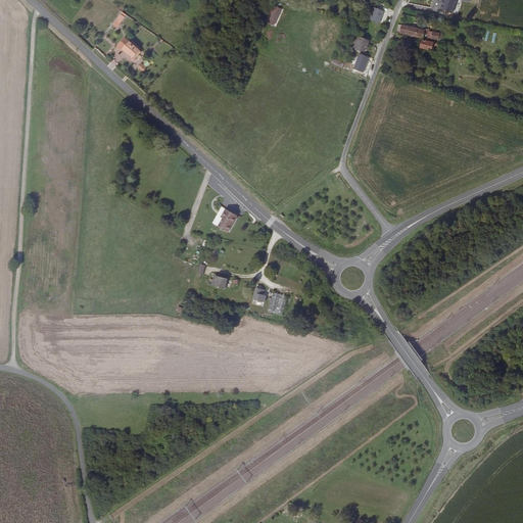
[(442,0),(440,9),(454,13),(457,0),(442,0)]
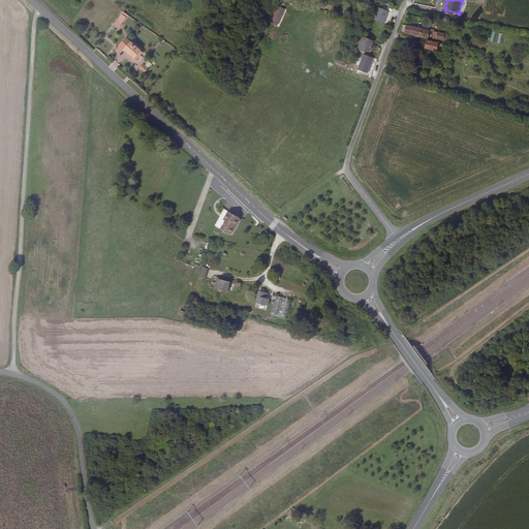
[(276,5),(269,23),(277,26),(285,8),(276,5)]
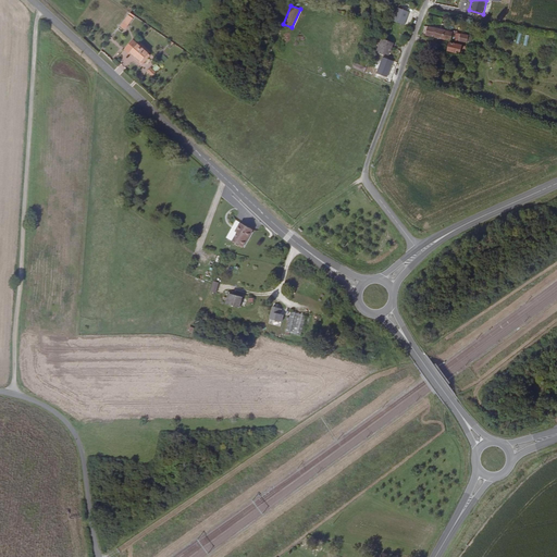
[(393,21),(404,25),(409,11),(398,7),(393,21)]
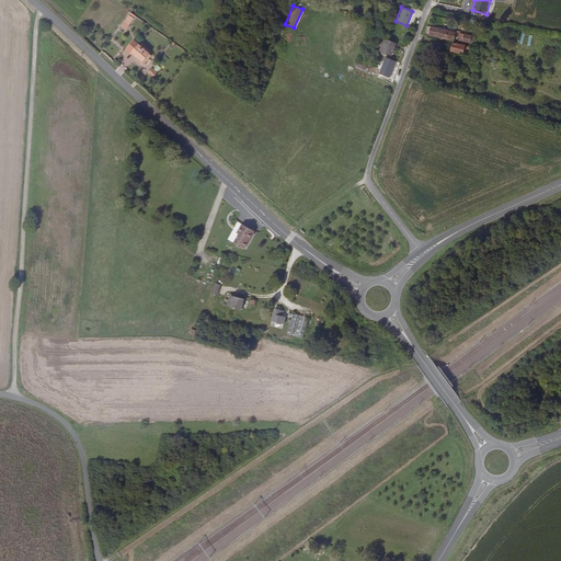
[(135,16),(132,14),(121,27),(124,30),(135,16)]
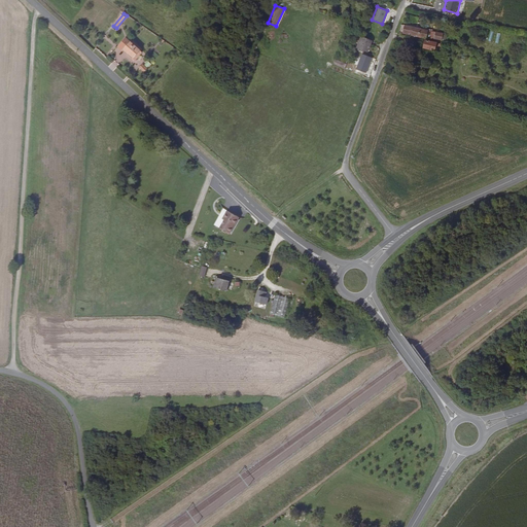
[(398,33),(402,34),(405,34),(419,37),(420,29),(408,27),(408,25),(401,24),(398,33)]
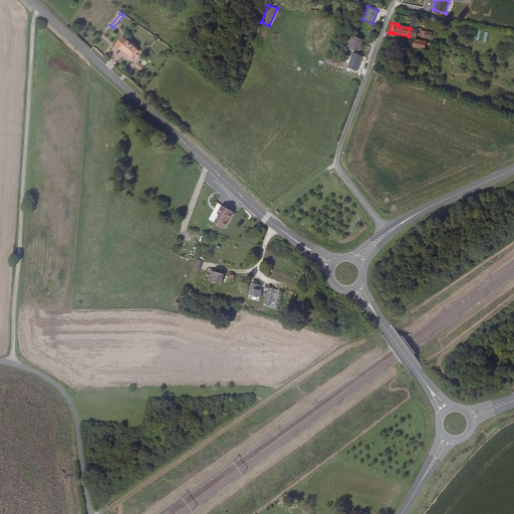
[(419,30),(410,28),(409,36),(415,37),(416,33),(418,33),(419,30)]
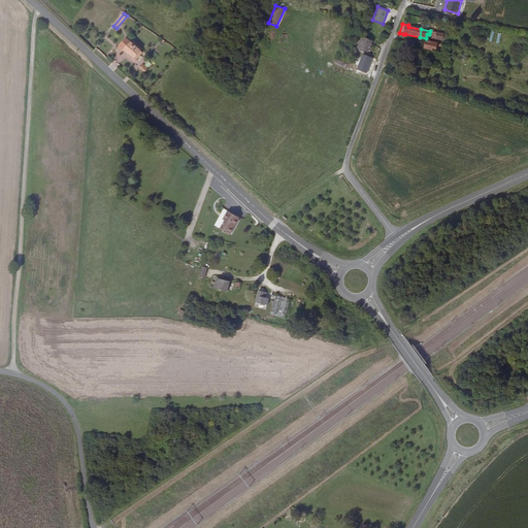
[(435,32),(434,40),(441,41),(442,39),(446,40),(446,37),(442,36),(443,34),(435,32)]
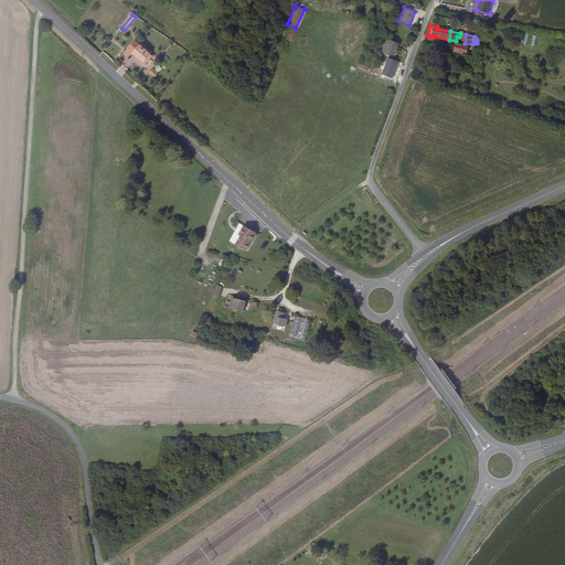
[(391,53),(396,41),(385,35),(380,49),(391,53)]
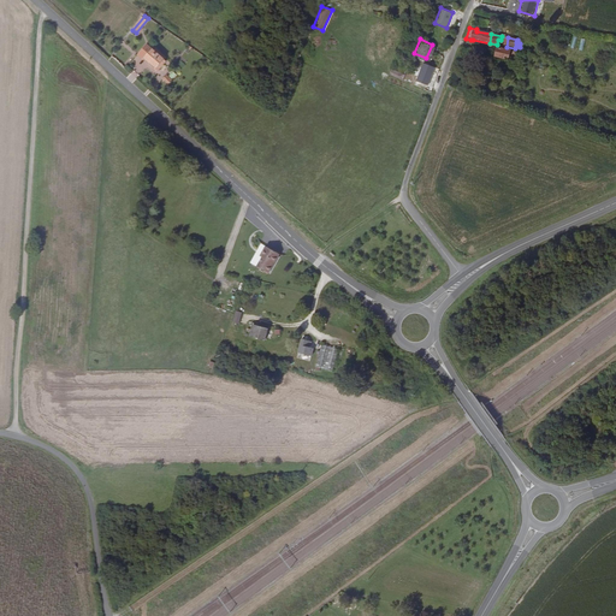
[(144,43),(136,54),(141,58),(147,64),(148,61),(154,66),(152,67),(154,70),(163,58),(144,43)]
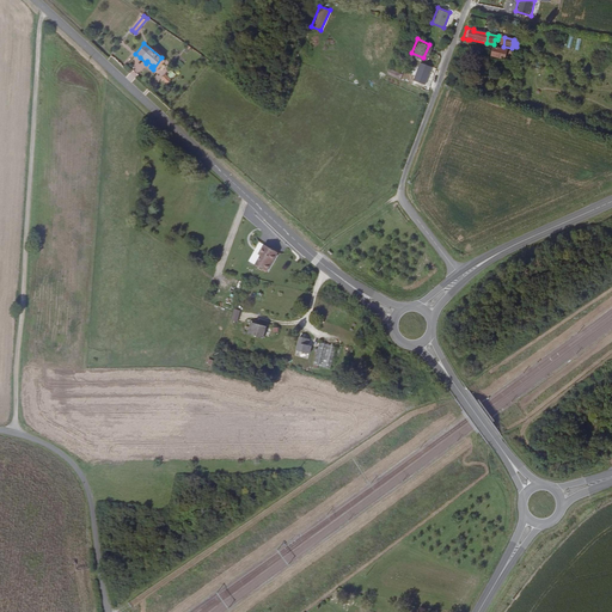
[(505,59),(507,50),(494,48),(493,56),(505,59)]
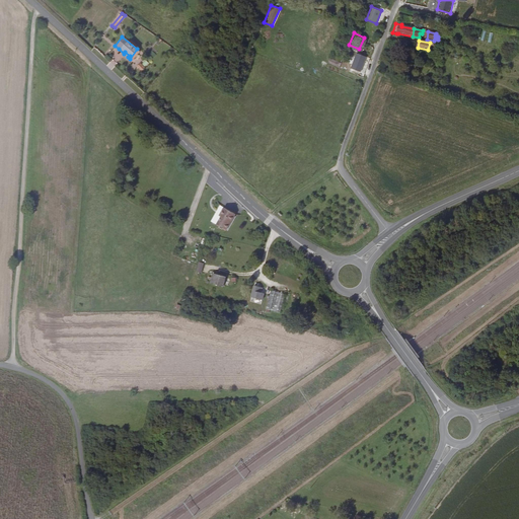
[(328,63),(338,67),(340,62),(330,58),(328,63)]
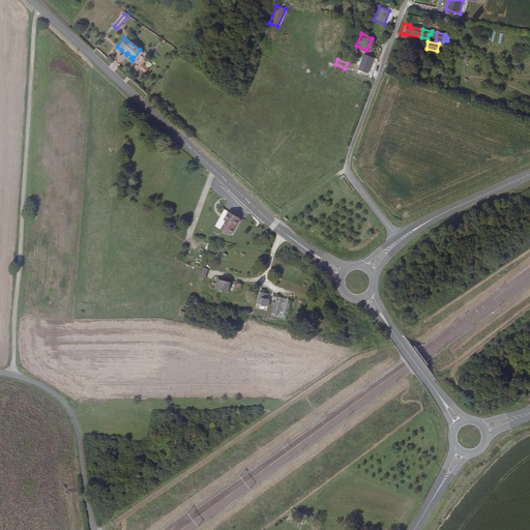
[(222,230),(231,235),(241,218),(230,211),(227,217),(228,218),(222,230)]
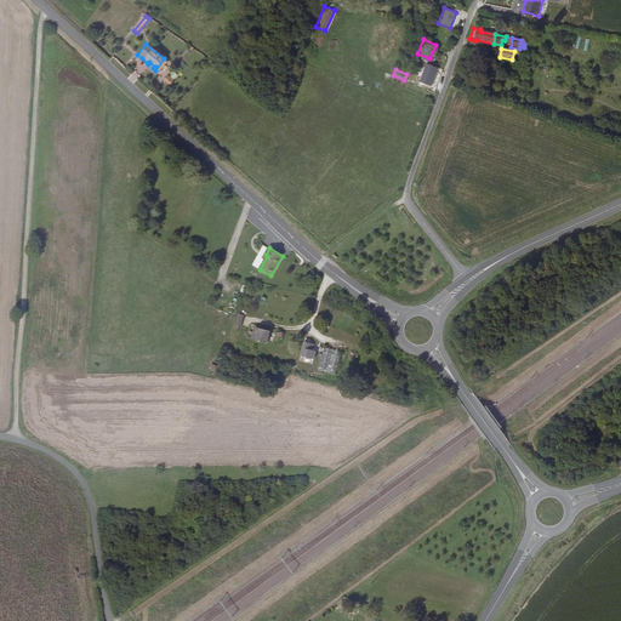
[(237,313),(234,325),(241,326),(244,315),(237,313)]
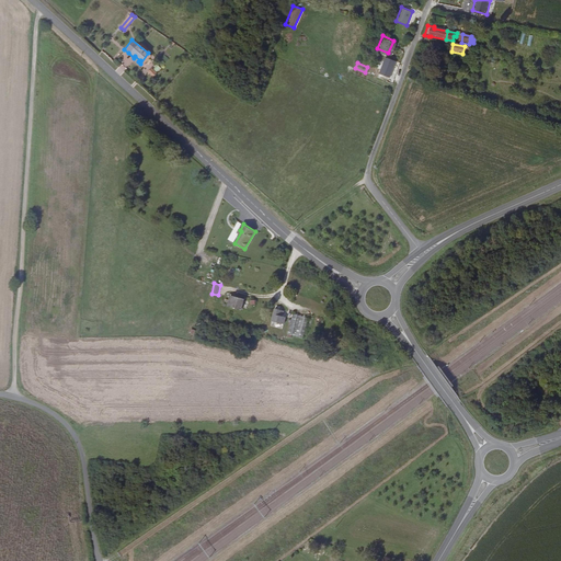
[(232,295),(231,300),(229,300),(228,305),(243,308),(245,297),(232,295)]
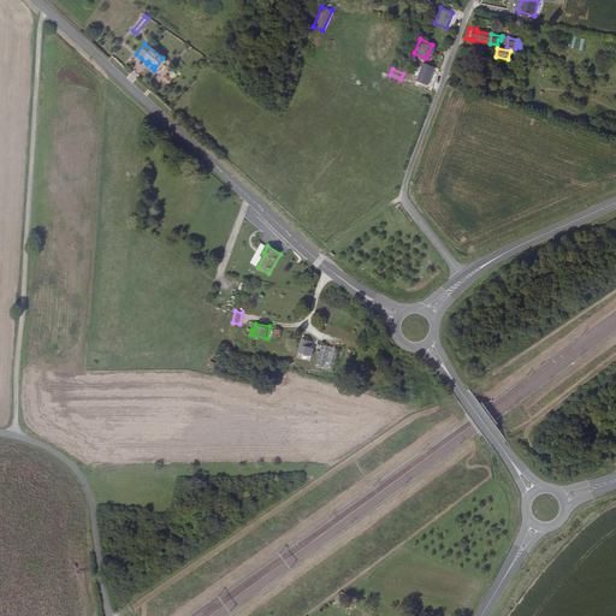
[(336,369),(341,348),(317,342),(312,365),(336,369)]
